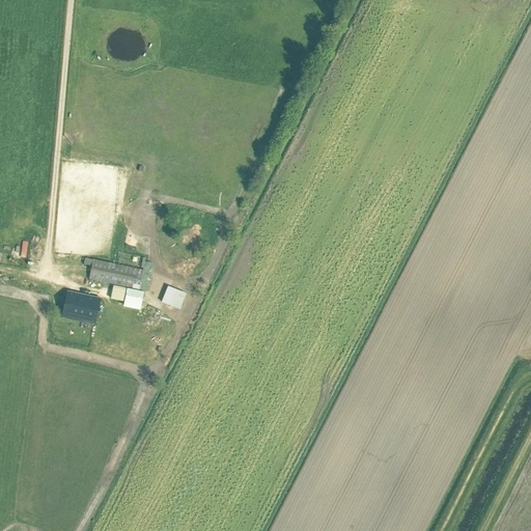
[(100,255),(127,258),(129,239),(103,235),(100,255)]
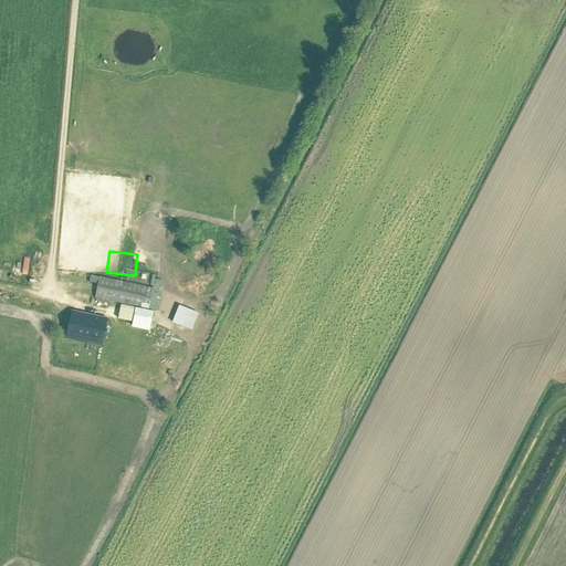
[(142,269),(137,278),(147,282),(152,273),(142,269)]
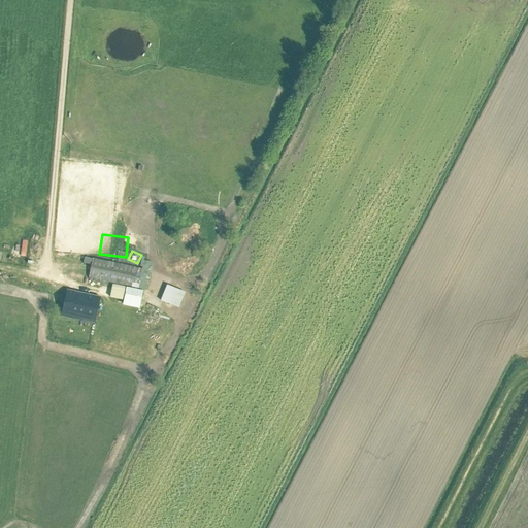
[(137,290),(139,281),(142,269),(93,259),(91,265),(89,278),(137,290)]
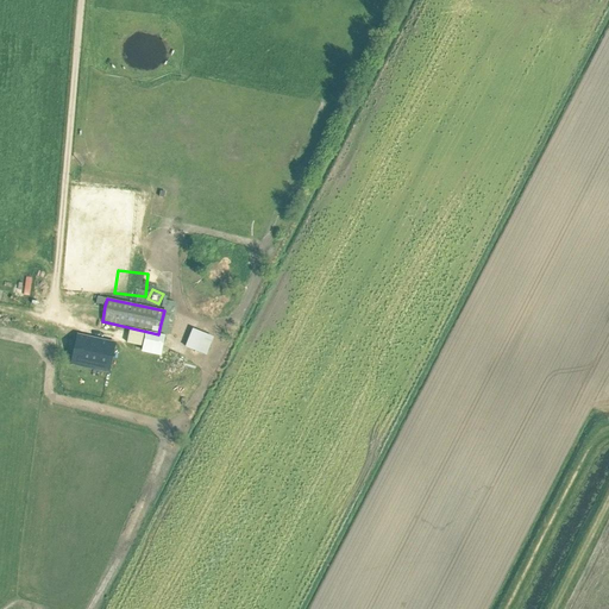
[(145,332),(130,328),(126,344),(143,346),(145,332)]
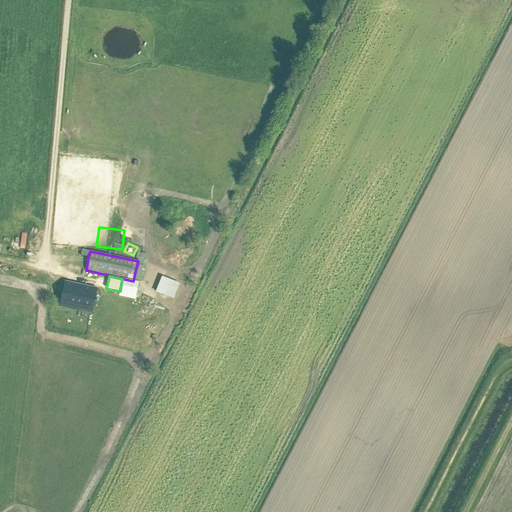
[(161,277),(155,292),(173,299),(179,284),(161,277)]
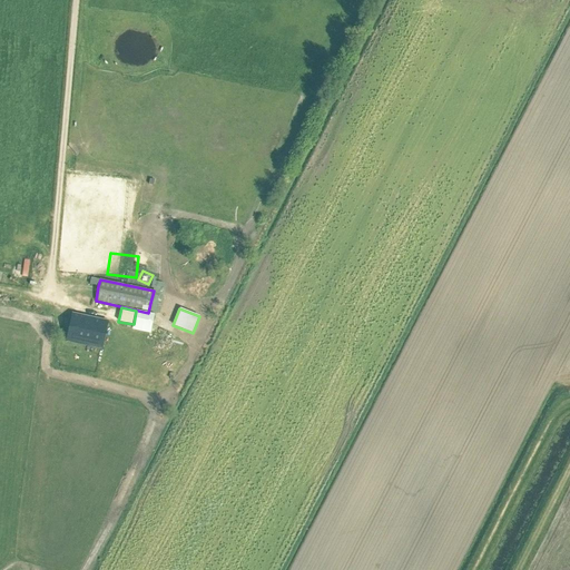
[(137,311),(133,331),(150,335),(155,314),(137,311)]
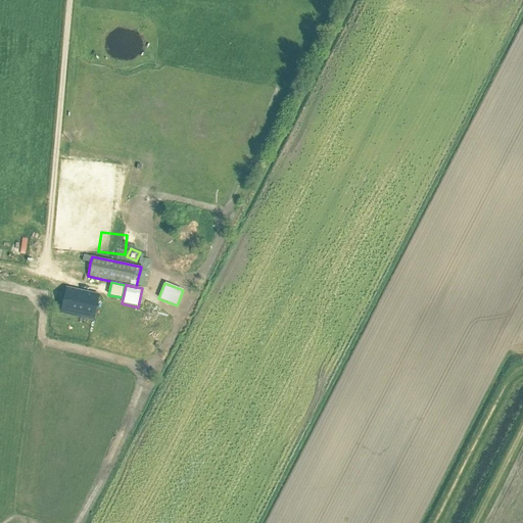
[(65,288),(60,315),(94,321),(99,295),(65,288)]
